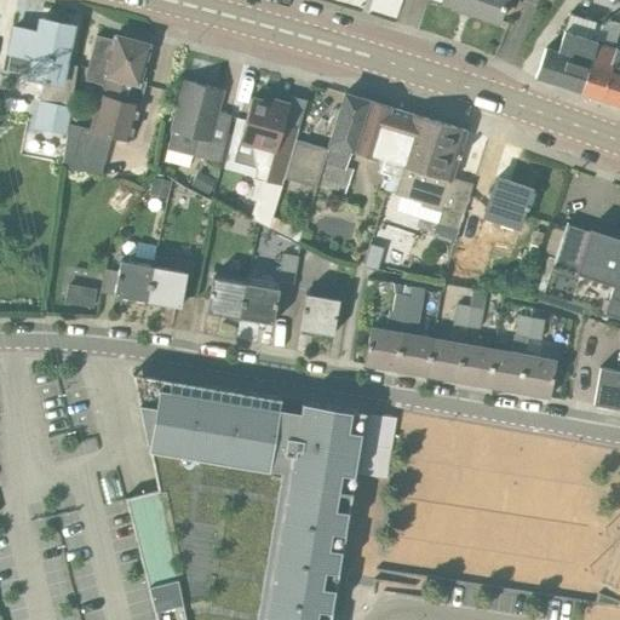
[(431,0),(498,23),(505,0),(431,0)]
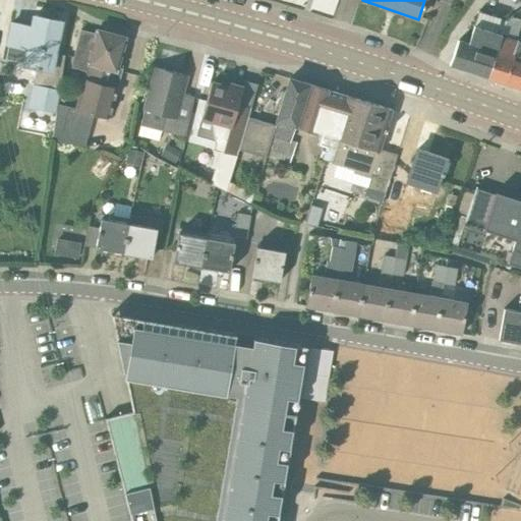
[(489,78),(501,37),(506,22),(479,13),(474,27),(469,45),(458,41),(450,66),(489,78)]
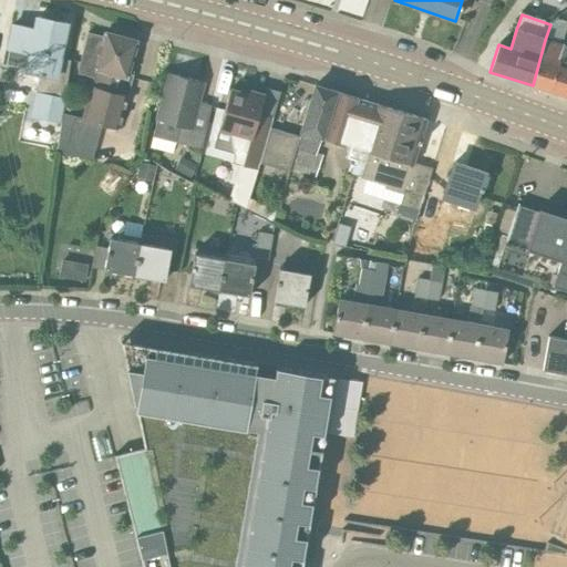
[(35,29),(13,24),(9,49),(10,49),(7,63),(28,68),(27,71),(40,74),(32,116),(62,122),(63,114),(64,98),(71,62),(60,59),(66,23),(38,18),(35,29)]
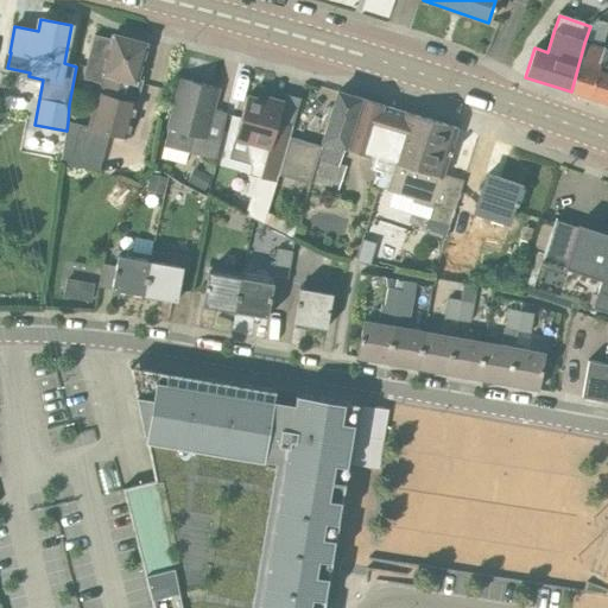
[(68,122),(67,131),(62,164),(84,170),(95,131),(108,134),(127,139),(141,83),(140,82),(145,64),(141,63),(146,44),(115,36),(114,40),(95,36),(84,75),(105,80),(101,93),(100,93),(94,115),(84,113),(81,126),(68,122)]
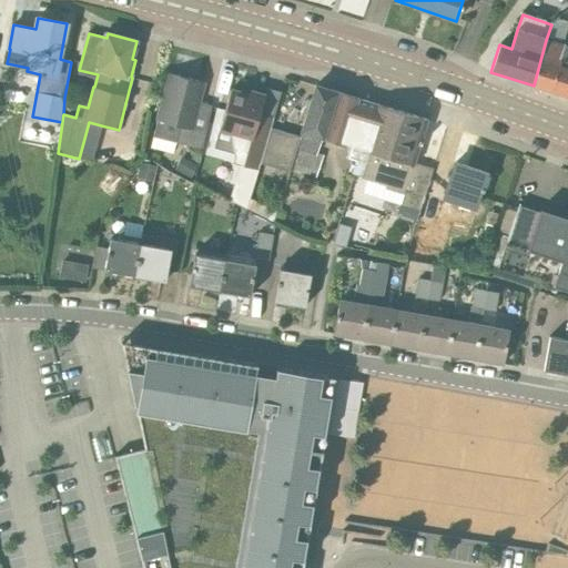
[(567,47),(561,46),(546,40),(534,85),(567,97),(567,47)]
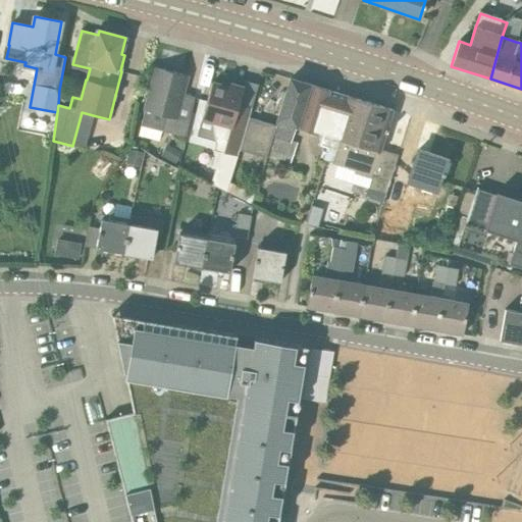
[(186,138),(190,121),(176,117),(188,76),(156,68),(141,126),(186,138)]
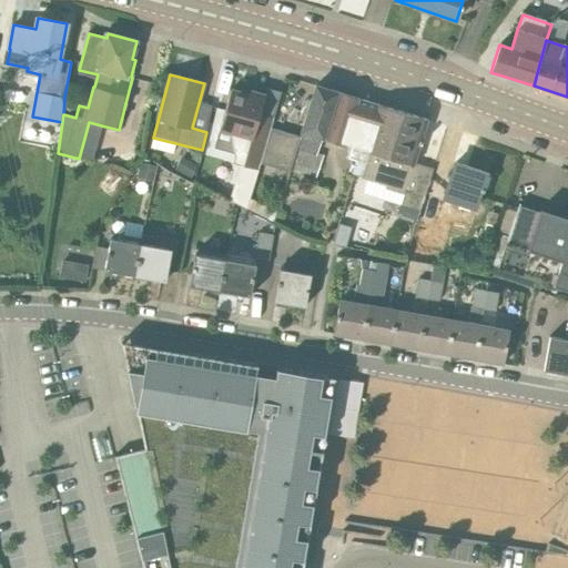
[(271,128),(260,164),(290,173),(290,171),(315,180),(323,155),(316,153),(322,138),(336,92),(316,85),(301,137),(271,128)]
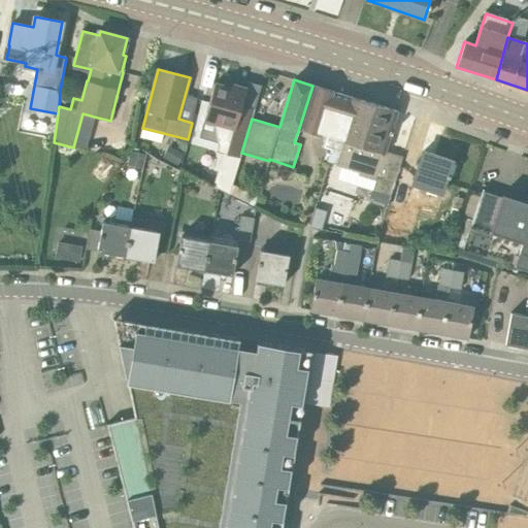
[(241,153),(252,119),(255,109),(241,106),(246,89),(232,85),(231,89),(215,84),(204,120),(199,136),(218,142),(219,146),(228,149),(226,155),(240,158),(241,153)]
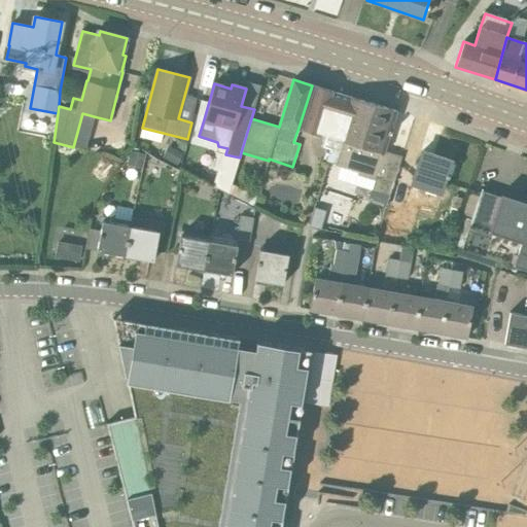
[(349,143),(362,101),(312,85),(299,128),(324,136),(320,147),(329,149),(325,162),(337,165),(344,142),(349,143)]
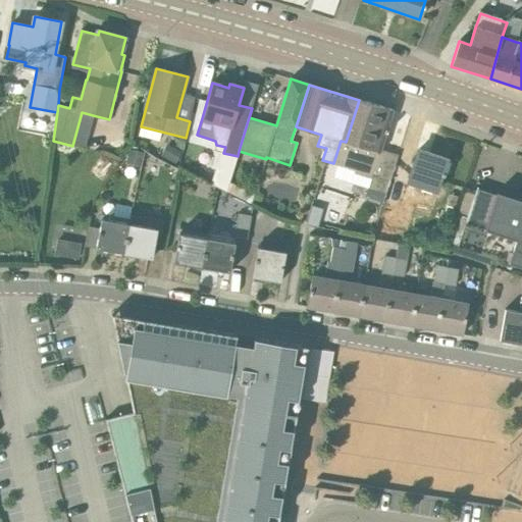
[(354,170),(375,105),(359,100),(346,142),(341,141),(333,163),(354,170)]
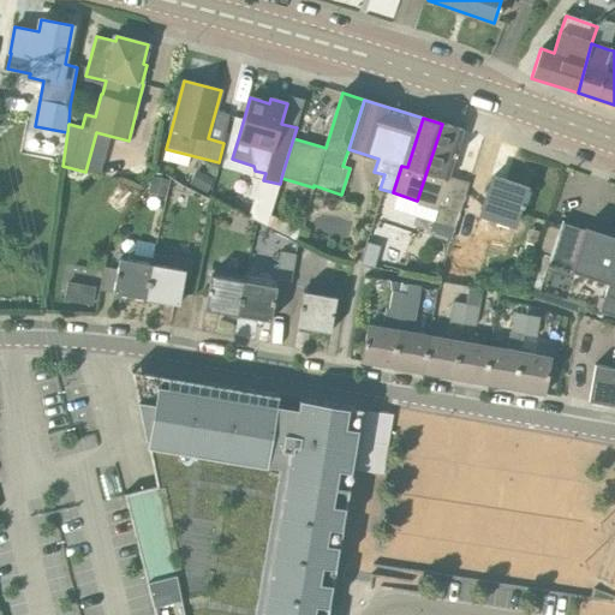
[(437,209),(433,222),(454,230),(459,213),(467,185),(469,184),(449,178),(464,130),(442,124),(417,201),(417,203),(437,209)]
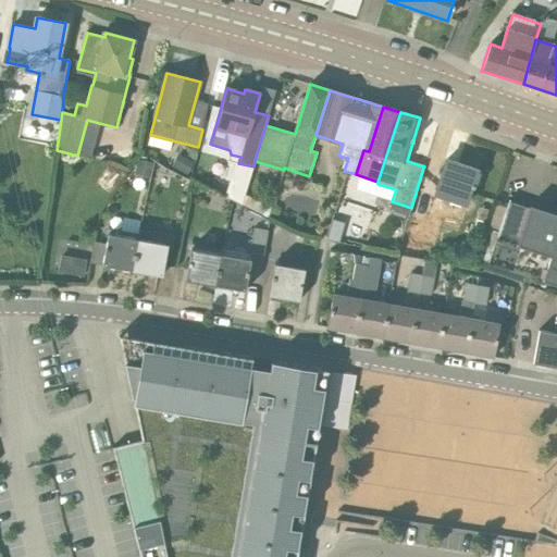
[(133,151),(130,160),(136,162),(139,152),(133,151)]
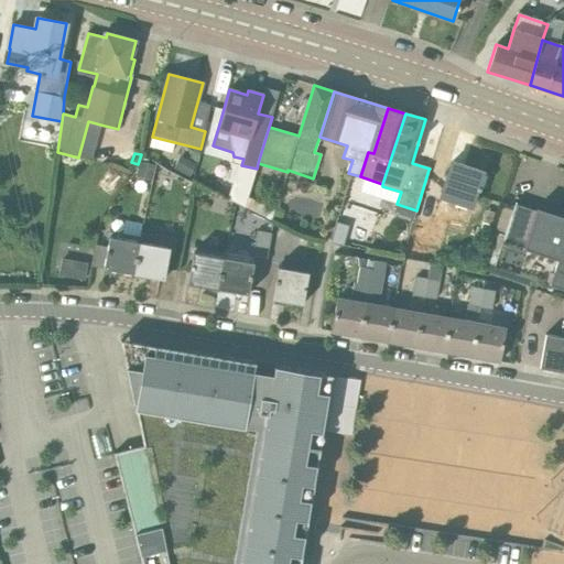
[(190,179),(197,165),(183,155),(174,169),(190,179)]
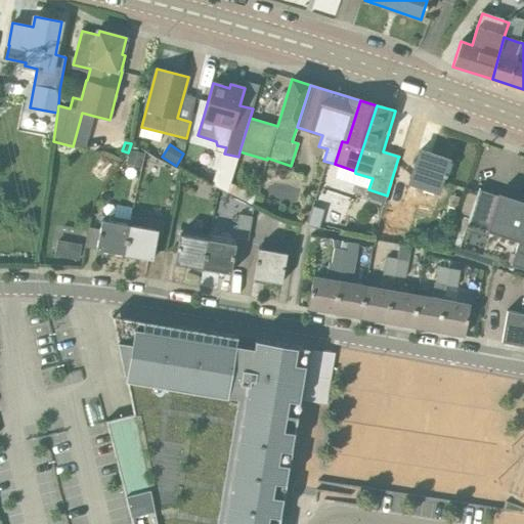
[(387,195),(384,206),(384,207),(383,206),(372,239),(395,248),(409,205),(417,207),(431,212),(438,192),(448,160),(420,150),(409,183),(408,182),(407,186),(391,181),(387,195)]
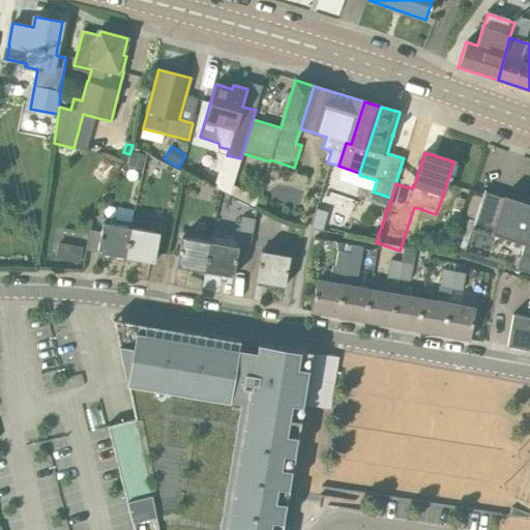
[(131,153),(128,168),(143,170),(145,155),(131,153)]
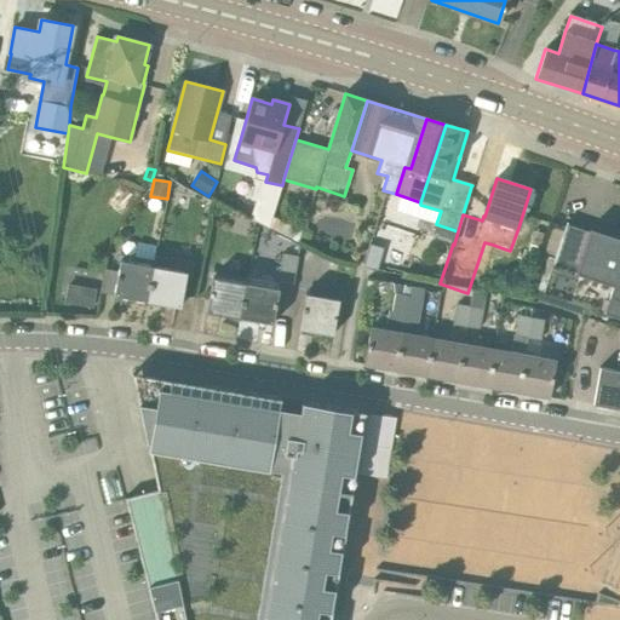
[(303,233),(273,217),(270,228),(299,242),(303,233)]
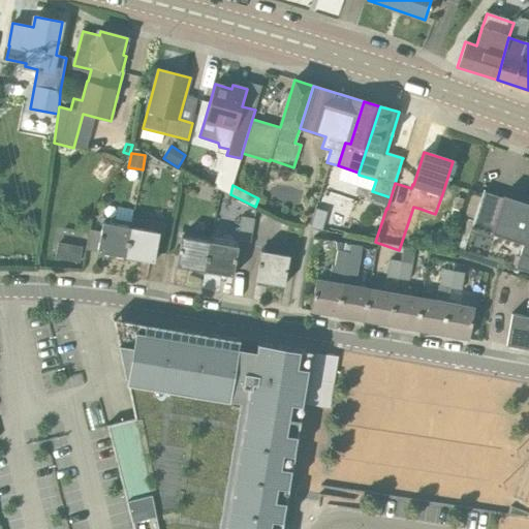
[(528,204),(484,189),(473,221),(465,219),(456,248),(464,250),(528,271),(528,204)]
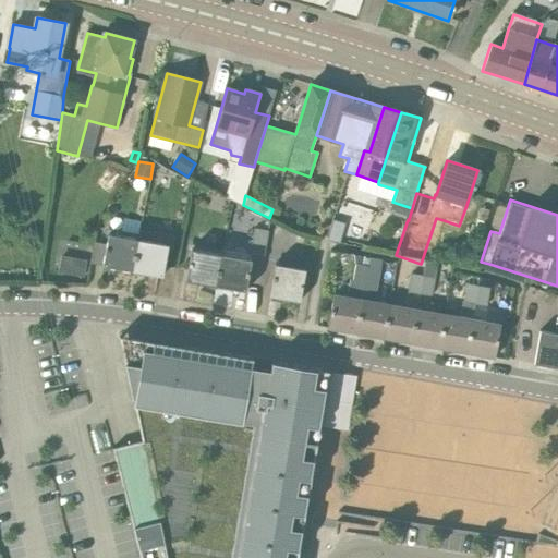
[(412,208),(392,202),(388,213),(408,219),(409,220),(409,219),(412,208)]
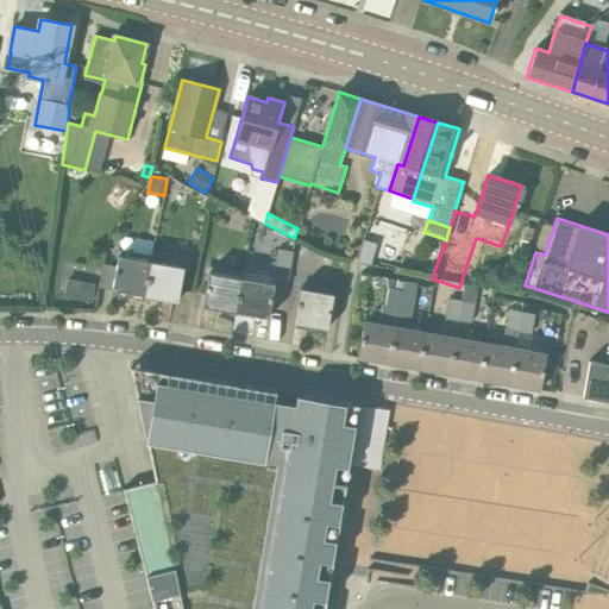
[(526,255),(534,230),(525,227),(516,252),(526,255)]
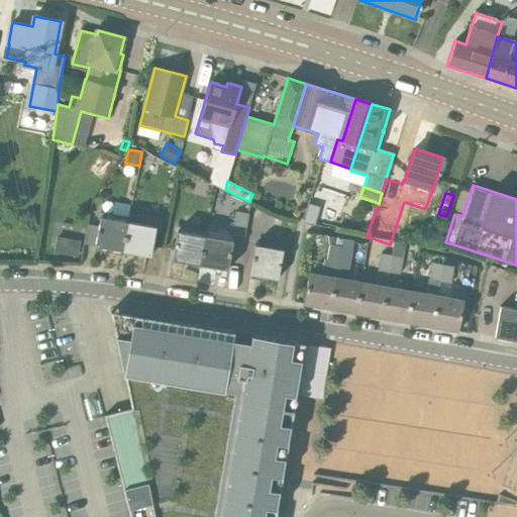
[(249,204),(239,202),(238,212),(248,213),(249,204)]
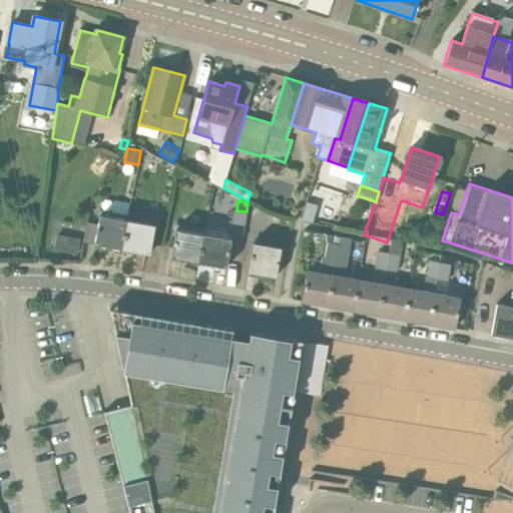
[(302,220),(313,223),(318,205),(307,202),(302,220)]
